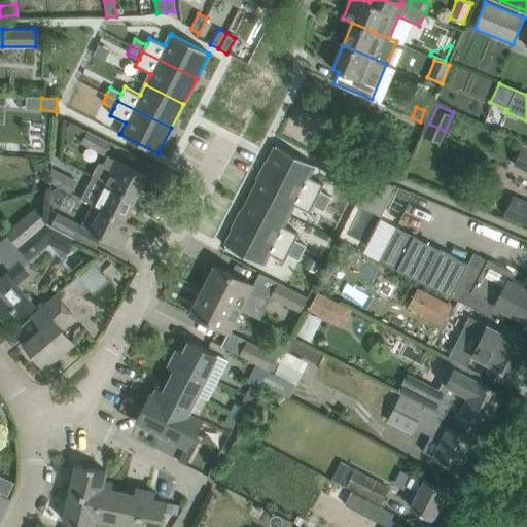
[(110,143),(88,131),(81,142),(104,154),(110,143)]
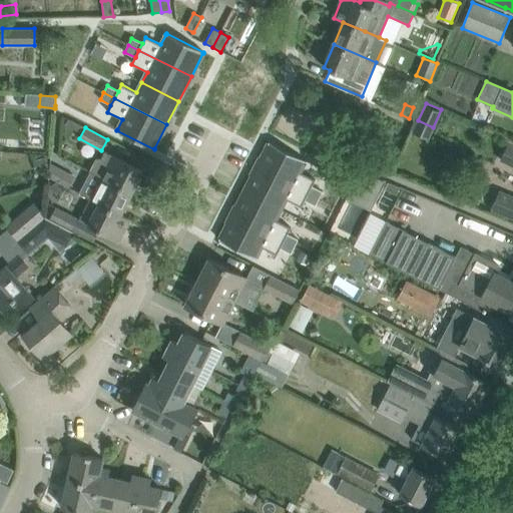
[(269,143),(255,167),(309,193),(312,186),(316,179),(300,172),(305,162),(306,162),(306,161),(269,142),(268,143),(269,143)]
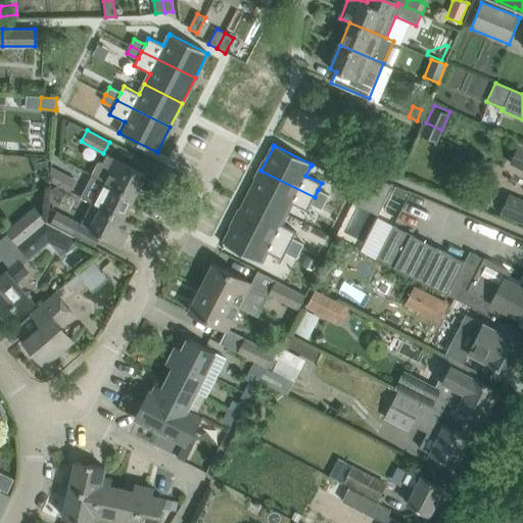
[(522,148),(518,146),(510,162),(522,169),(522,148)]
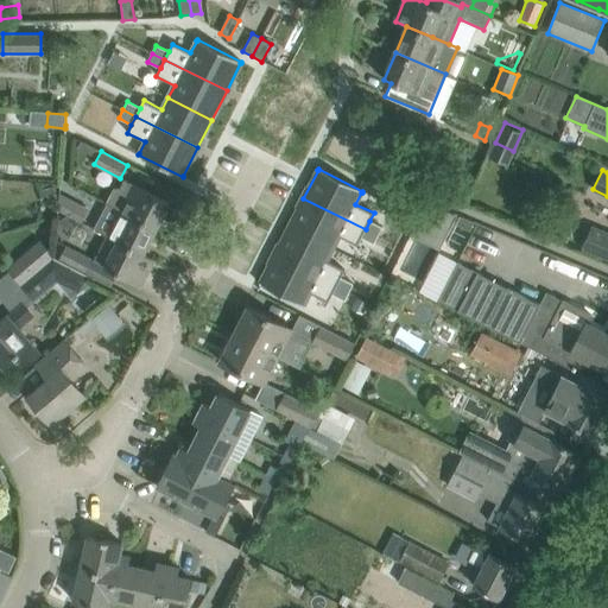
[(106,203),(107,203),(120,210),(156,228),(170,202),(134,184),(133,184),(125,179),(121,188),(114,189),(106,203)]
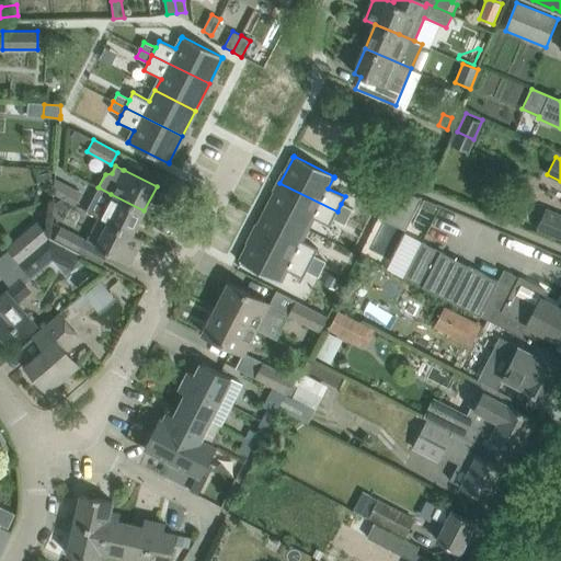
[(49,172),(36,175),(38,186),(53,183),(49,172)]
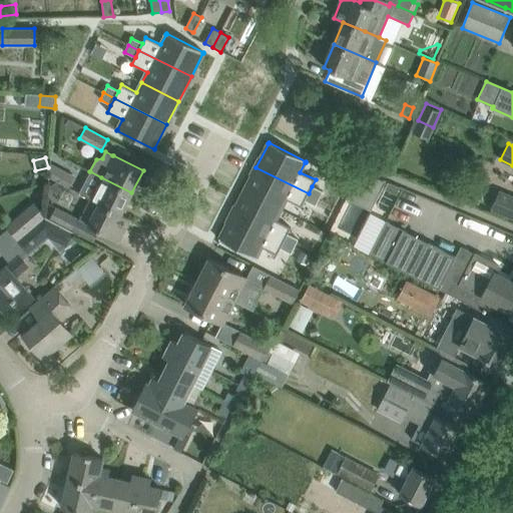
[(49,177),(59,183),(69,188),(75,177),(50,162),(49,177)]
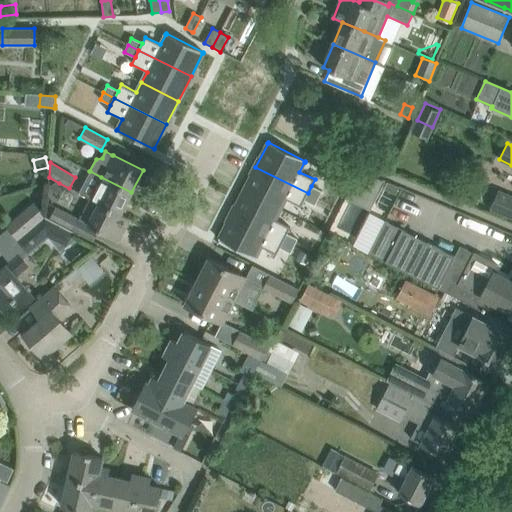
[(255,167),(243,191),(280,209),(285,199),(301,207),(304,200),(308,193),(255,167)]
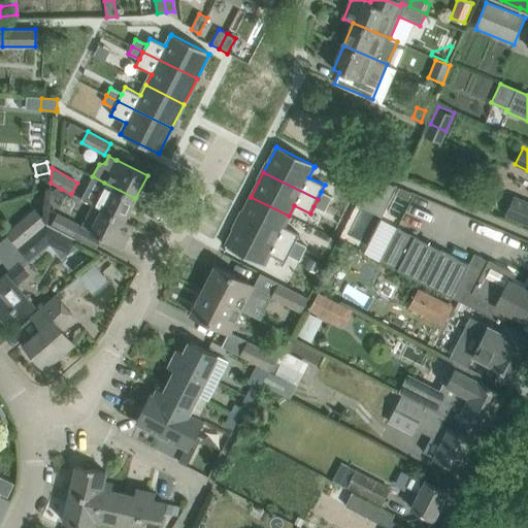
[(81,199),(92,204),(124,221),(124,220),(135,198),(104,183),(93,176),(81,199)]
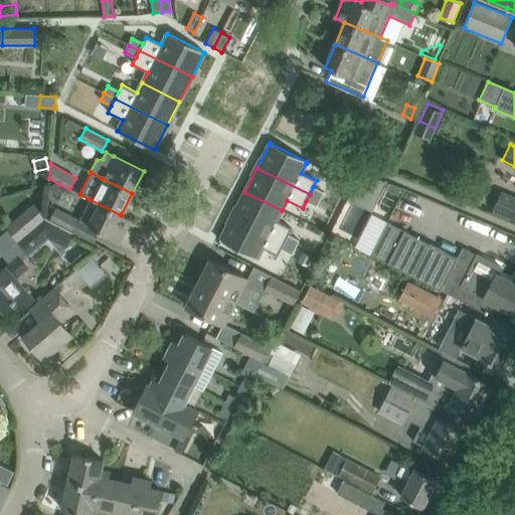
[(367,174),(359,189),(378,198),(386,183),(367,174)]
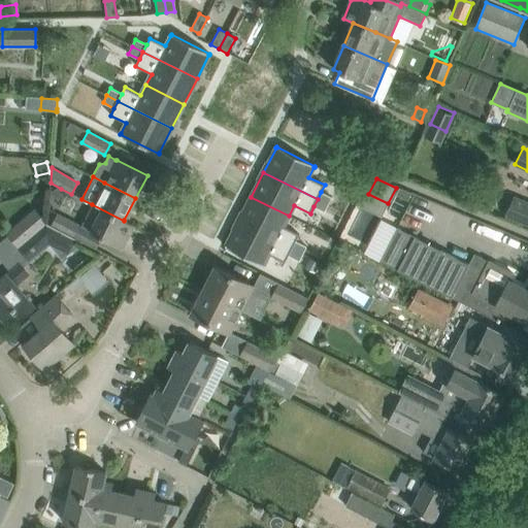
[(398,187),(395,194),(407,200),(411,193),(398,187)]
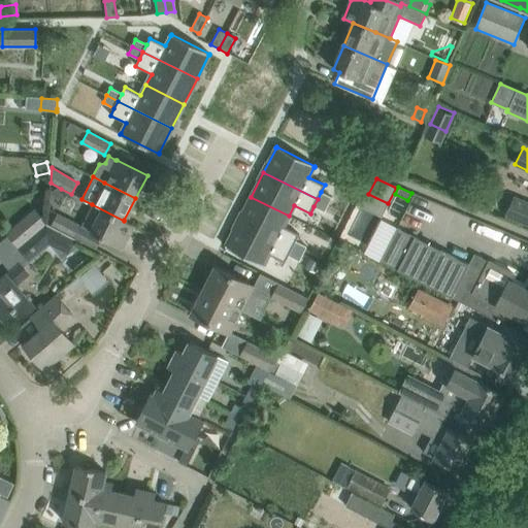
[(57,188),(50,192),(54,199),(61,194),(57,188)]
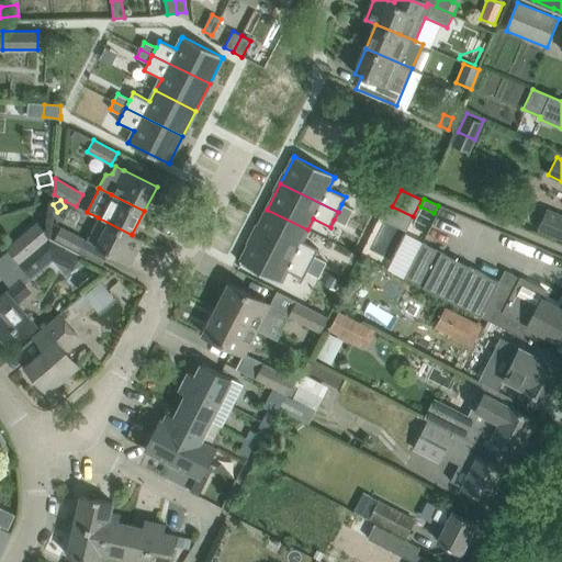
[(341,204),(338,212),(349,218),(353,210),(341,204)]
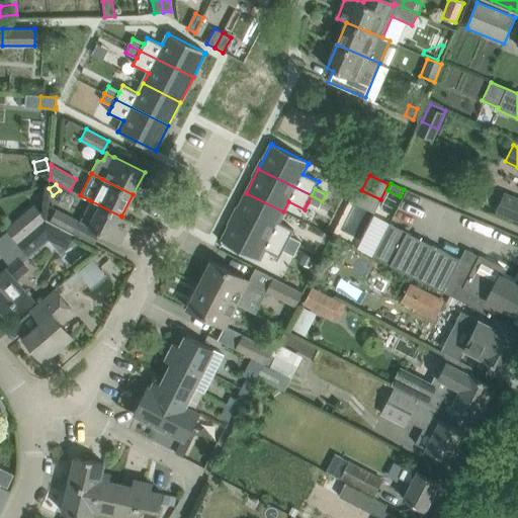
[(246,193),(234,217),(286,244),(290,237),(293,230),(278,222),(283,211),(246,193)]
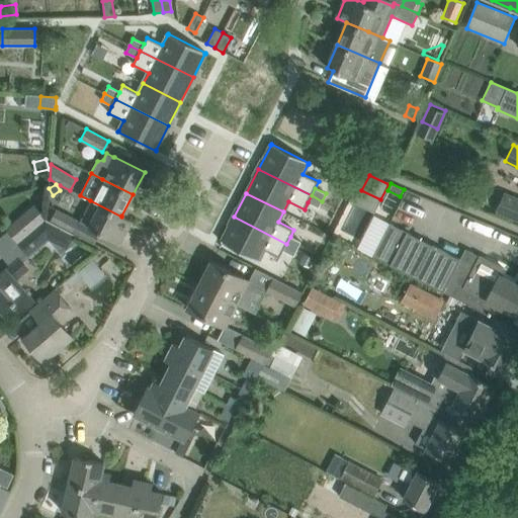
[(496,211),(517,221),(517,198),(504,193),(496,211)]
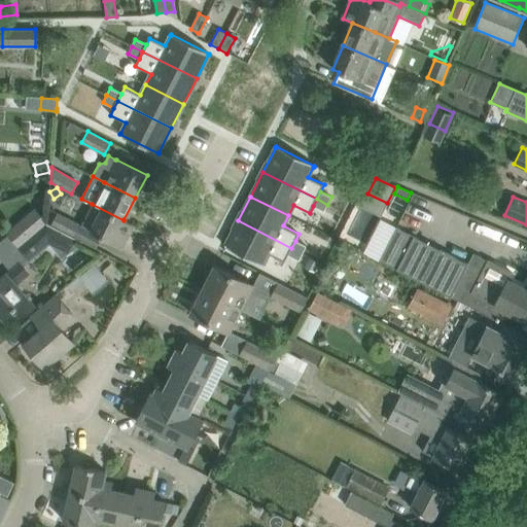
[(317,199),(313,206),(324,212),(327,205),(317,199)]
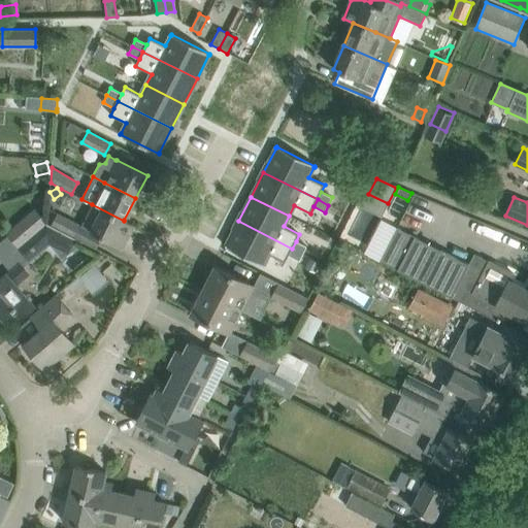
[(124,221),(92,204),(80,227),(92,232),(122,248),(134,225),(124,220),(124,221)]
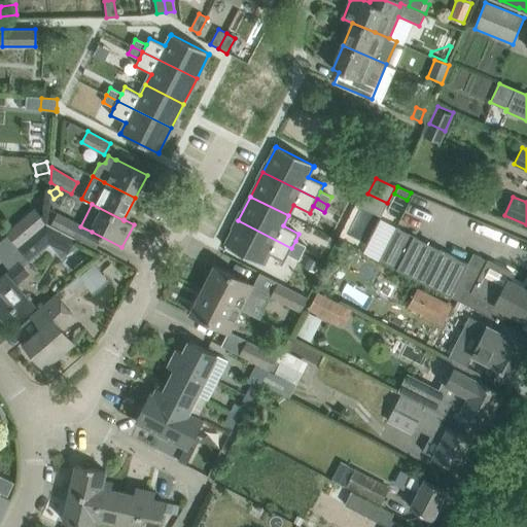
[(7,234),(19,246),(45,222),(35,210),(7,234)]
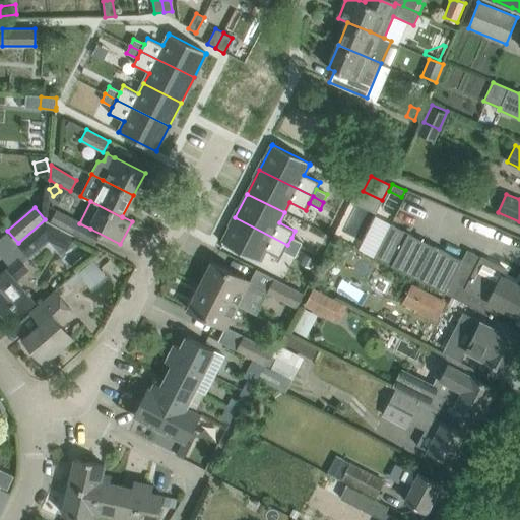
[(78,222),(56,211),(50,222),(72,234),(78,222)]
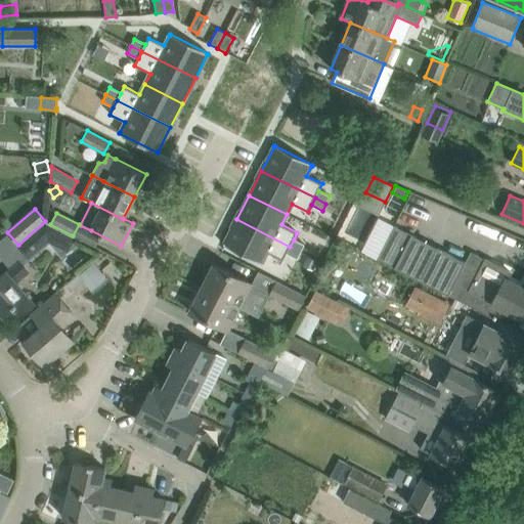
[(224,244),(223,245),(262,264),(262,263),(267,253),(282,261),(287,254),(290,247),(236,219),(224,244)]
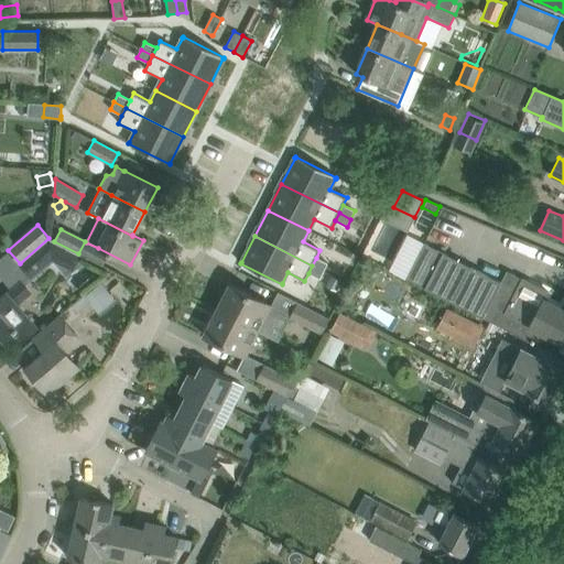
[(49,238),(20,263),(31,277),(61,252),(49,238)]
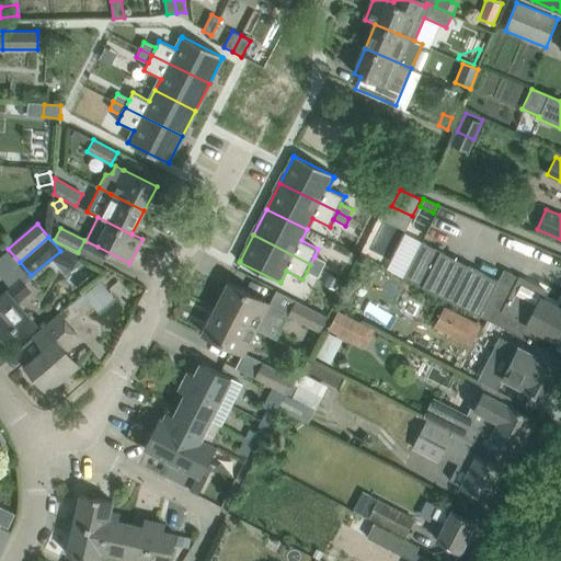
[(403,277),(480,316),(531,342),(537,330),(560,342),(560,304),(559,307),(542,298),(547,290),(503,268),(497,281),(422,242),(403,277)]
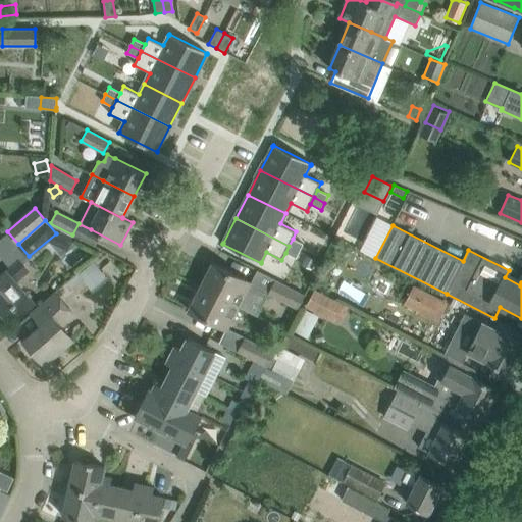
[(293,239),(289,246),(300,251),(304,244),(293,239)]
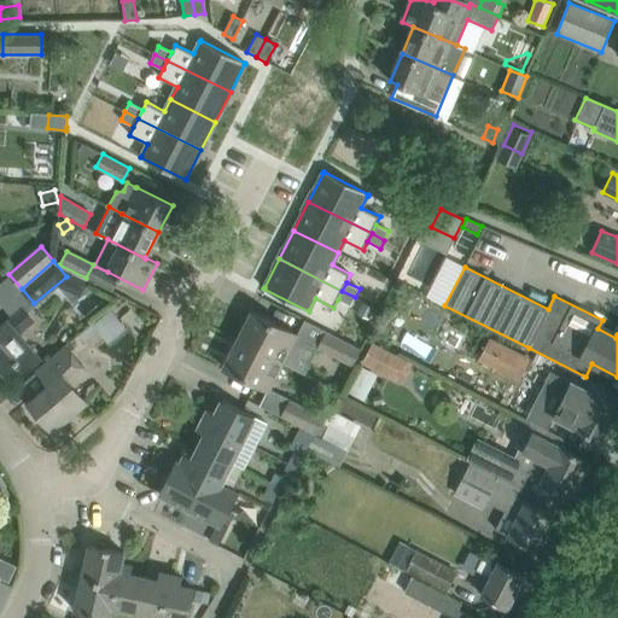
[(342,291),(338,299),(350,305),(355,297),(342,291)]
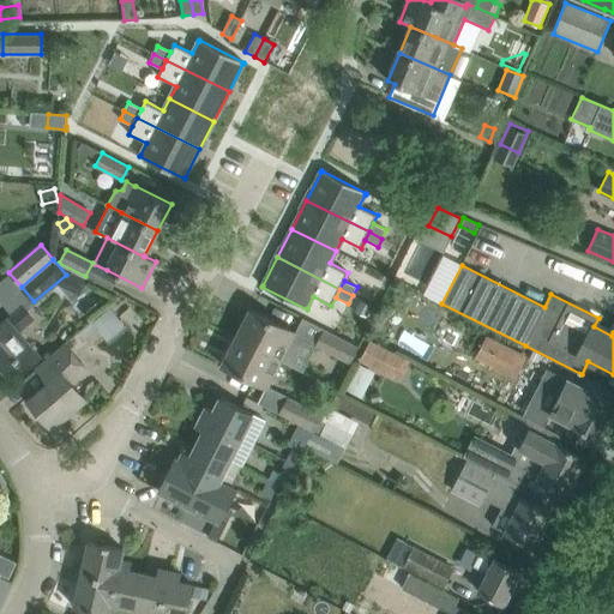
[(361,301),(355,312),(366,318),(372,307),(361,301)]
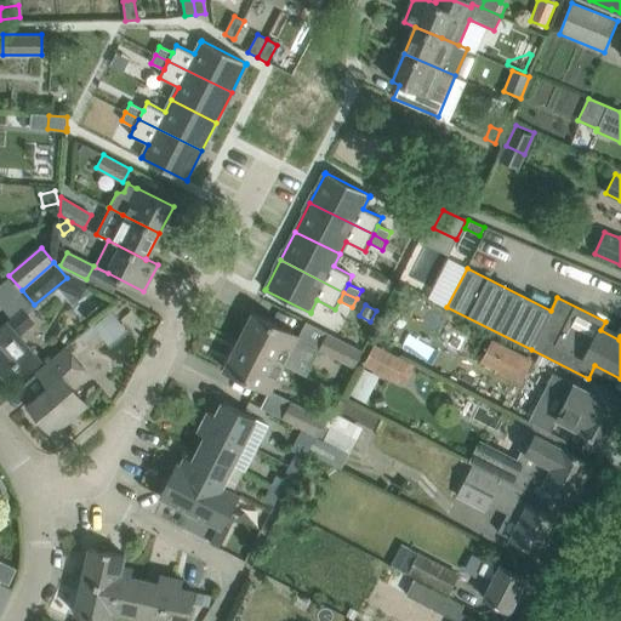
[(41,362),(32,351),(18,335),(33,323),(22,311),(7,323),(6,322),(0,326),(0,370),(5,375),(16,365),(26,376),(41,362)]
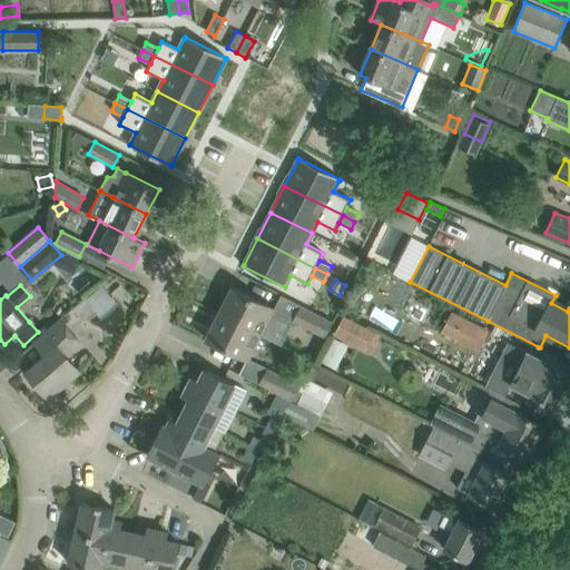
[(101,286),(72,310),(78,316),(91,305),(98,313),(100,316),(116,304),(105,290),(101,286)]
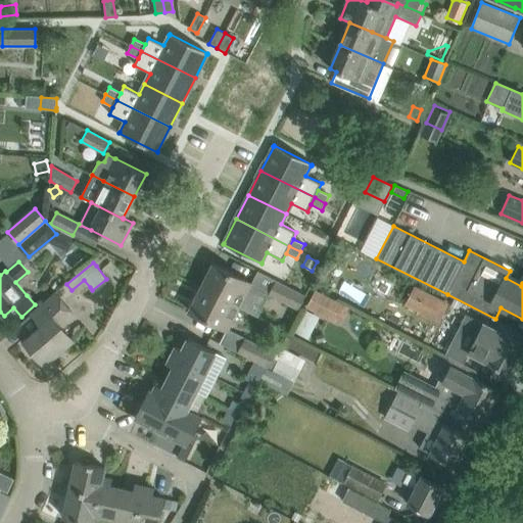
[(201,288),(239,307),(250,313),(260,291),(250,286),(251,284),(229,272),(214,264),(201,288)]
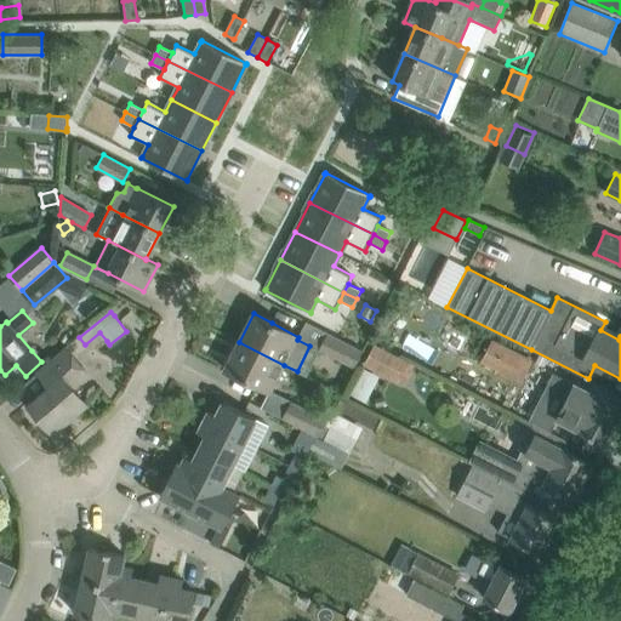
[(363,351),(337,339),(328,334),(319,351),(353,368),(363,351)]
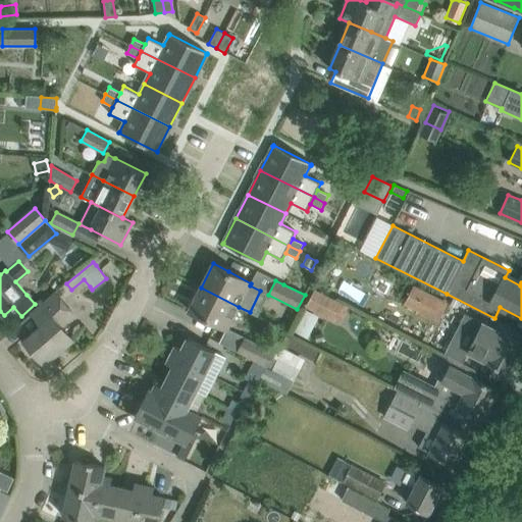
[(404,305),(438,322),(449,303),(414,285),(404,305)]
